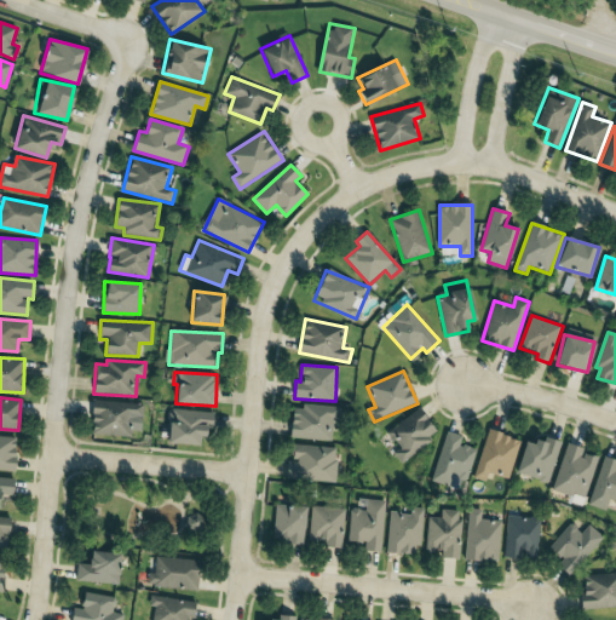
[(132,436),(133,417),(144,418),(145,405),(93,401),(91,434),(132,436)]
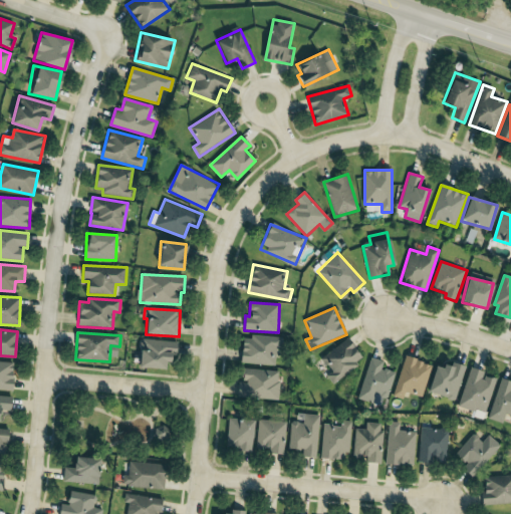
[(243,336),(242,363),(279,365),(280,337),(243,336)]
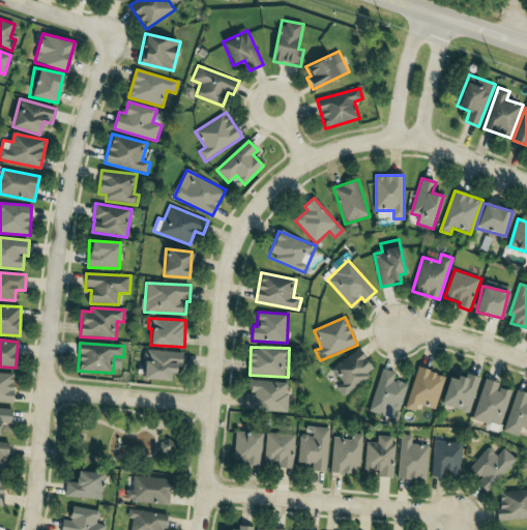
[(344,395),(376,372),(359,349),(331,370),(343,384),(338,387),(344,395)]
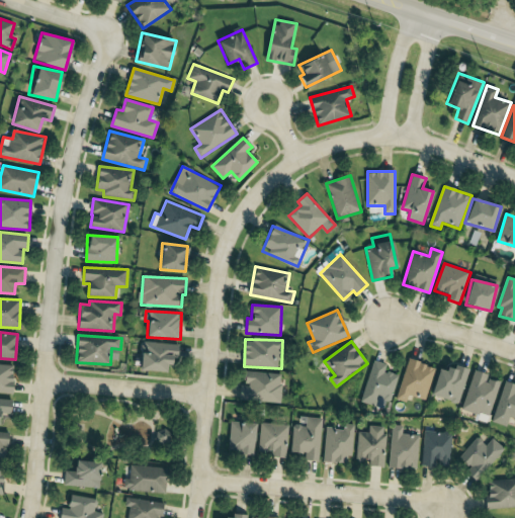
[(166,371),(167,361),(178,362),(179,344),(142,343),(142,371),(166,371)]
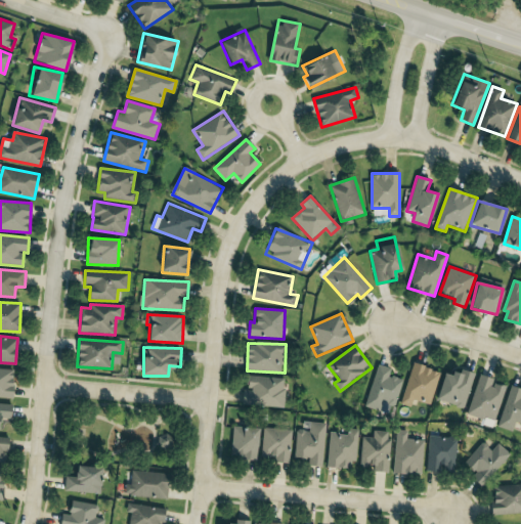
[(431,404),(441,372),(414,363),(401,404),(413,407),(415,400),(431,404)]
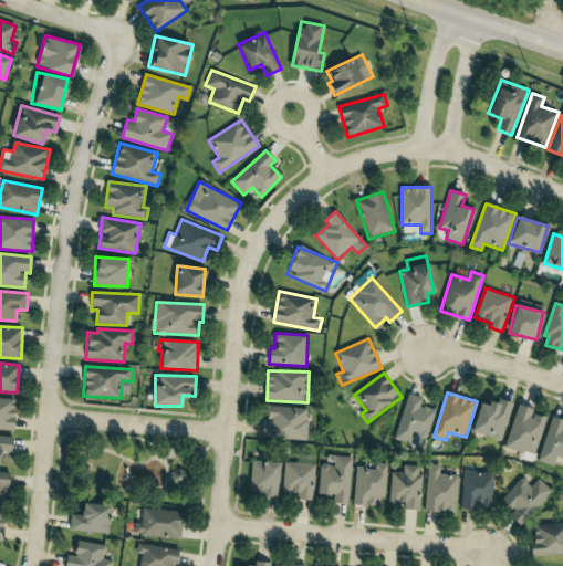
[(428,439),(437,410),(423,405),(424,398),(409,394),(395,439),(418,446),(420,437),(428,439)]
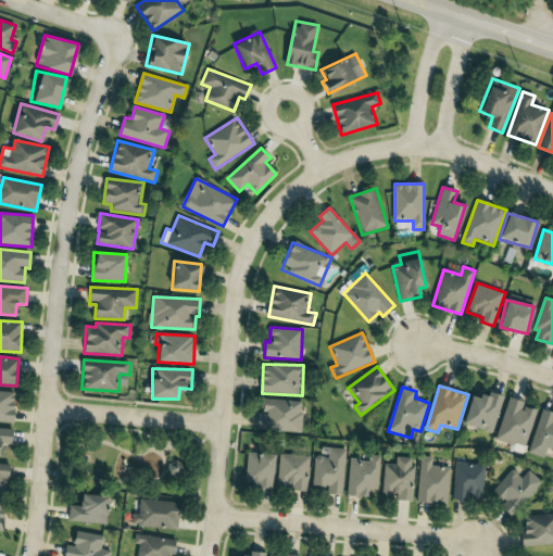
[(0,421),(13,422),(15,391),(0,390),(0,421)]
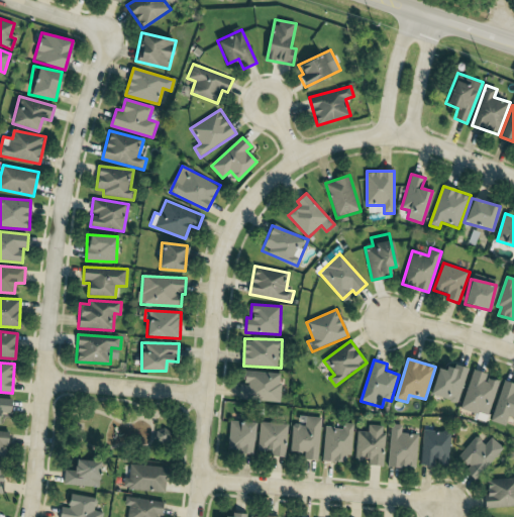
[(469,369),(457,366),(455,371),(437,367),(430,395),(458,403),(469,369)]
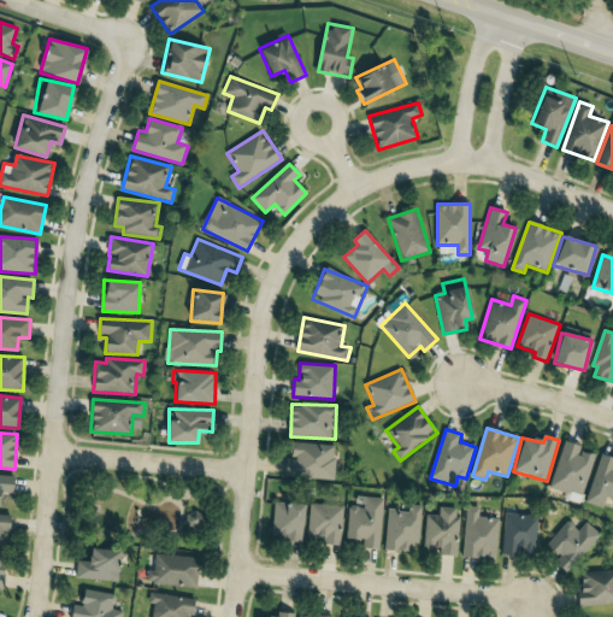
[(582,498),(595,454),(581,451),(582,446),(565,441),(550,487),(582,498)]
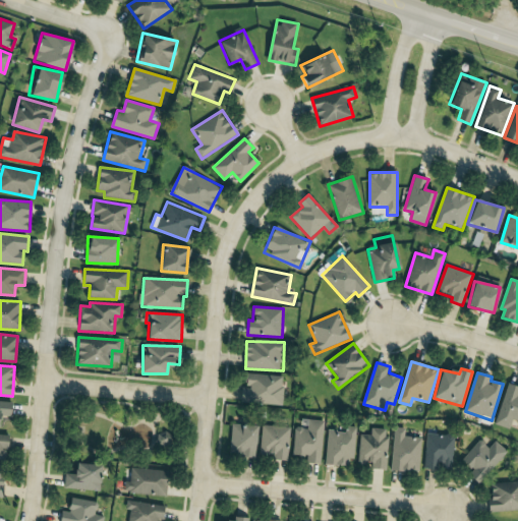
[(285,375),(246,373),(246,387),(242,387),(241,403),(283,405),(285,375)]
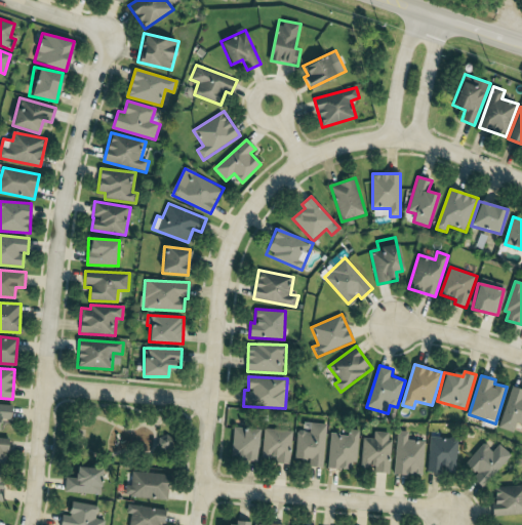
[(521,389),(510,387),(500,429),(515,432),(516,425),(521,426),(521,389)]
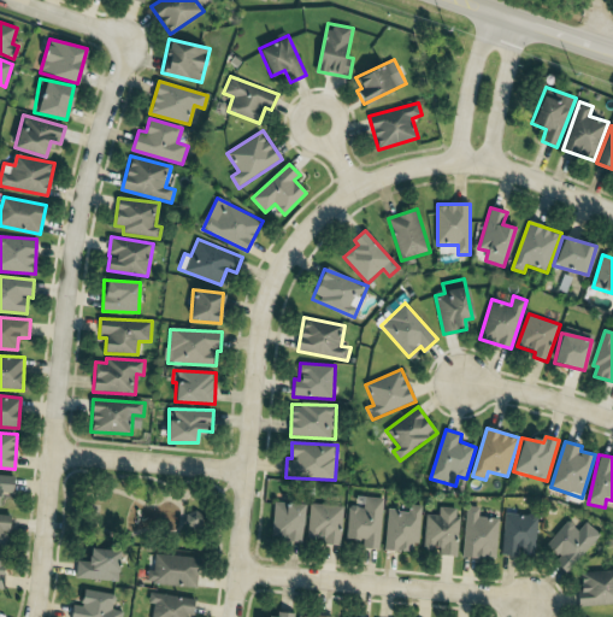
[(0,505),(1,505),(3,493),(13,493),(15,476),(0,475),(0,505)]
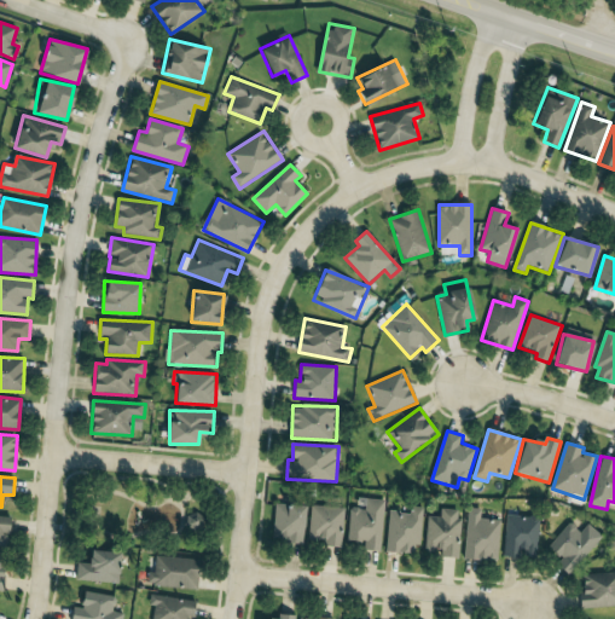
[(348,541),(366,543),(365,549),(381,551),(387,501),(367,498),(366,509),(352,508),(348,541)]
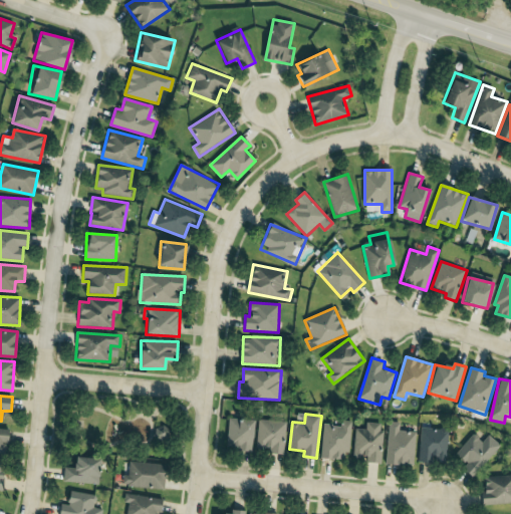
[(253,452),(254,420),(228,419),(227,451),(253,452)]
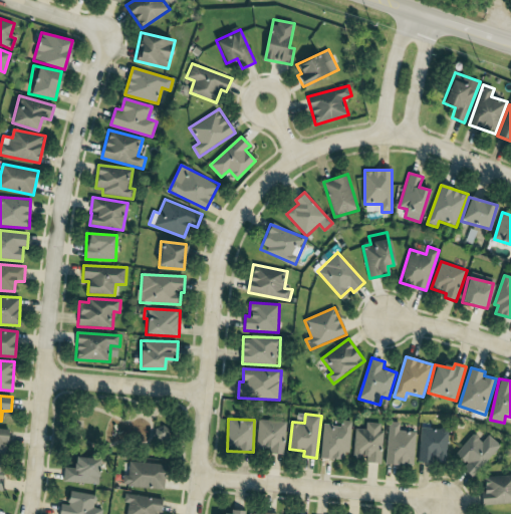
[(256,448),(270,450),(270,453),(284,455),(287,422),(259,419),(256,448)]
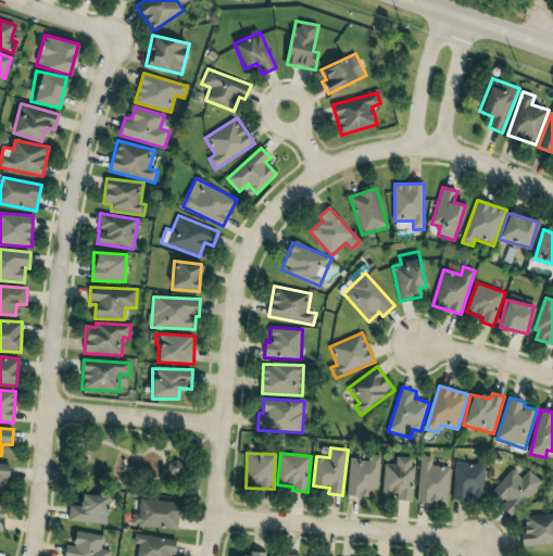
[(349,496),(378,496),(379,456),(369,455),(369,459),(349,459),(349,496)]
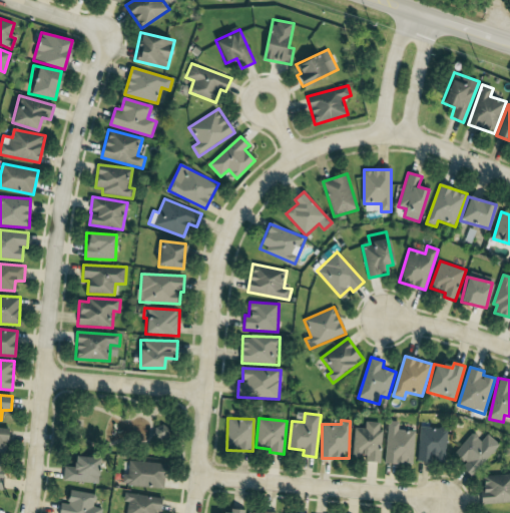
[(413,465),(416,431),(399,430),(400,422),(388,421),(386,463),(413,465)]
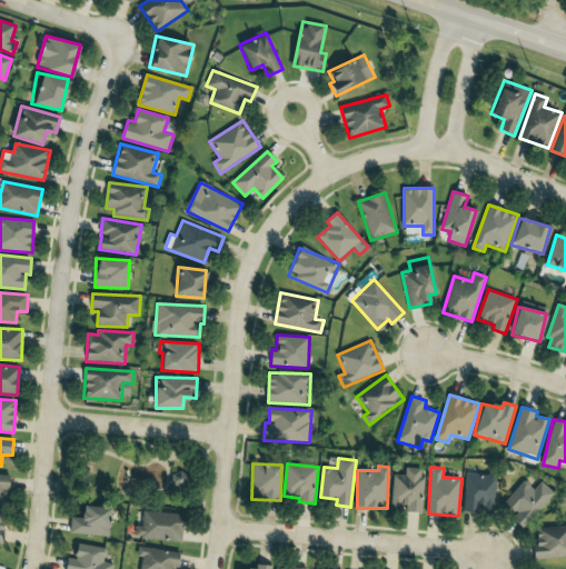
[(425,469),(406,468),(406,476),(394,475),(391,506),(408,507),(408,512),(423,513),(425,469)]
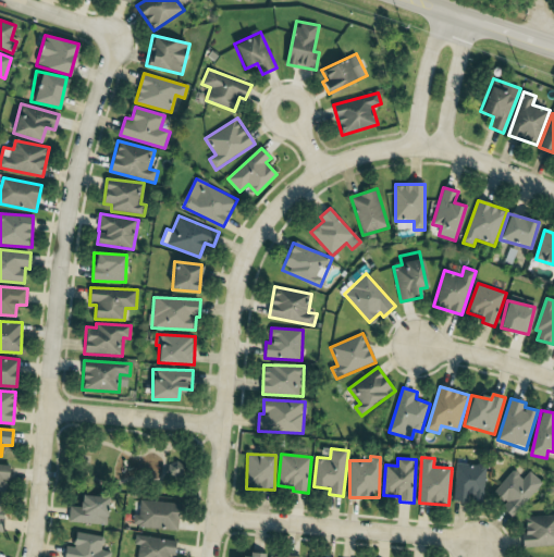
[(0,491),(8,492),(9,465),(0,463),(0,491)]
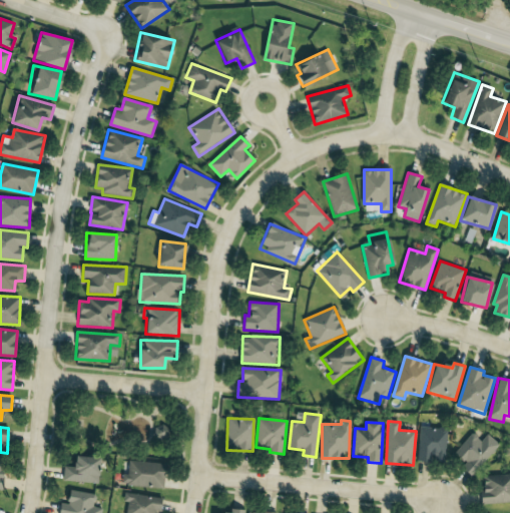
[(419,461),(433,461),(446,461),(447,428),(420,427),(419,461)]
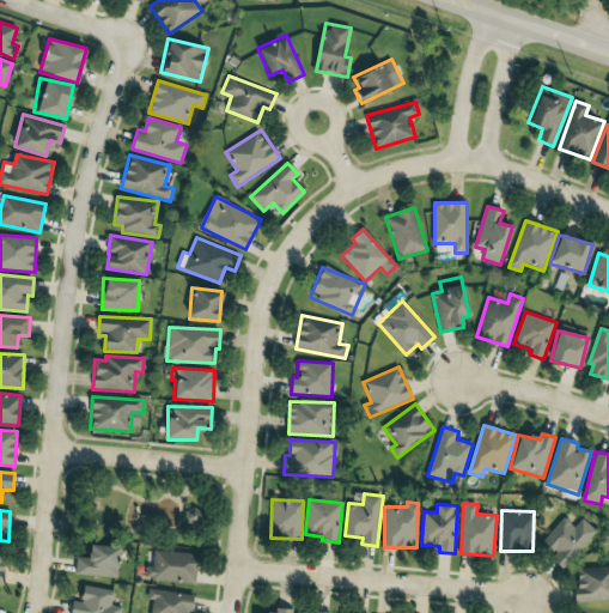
[(540,546),(565,568),(597,530),(583,519),(576,527),(565,517),(540,546)]
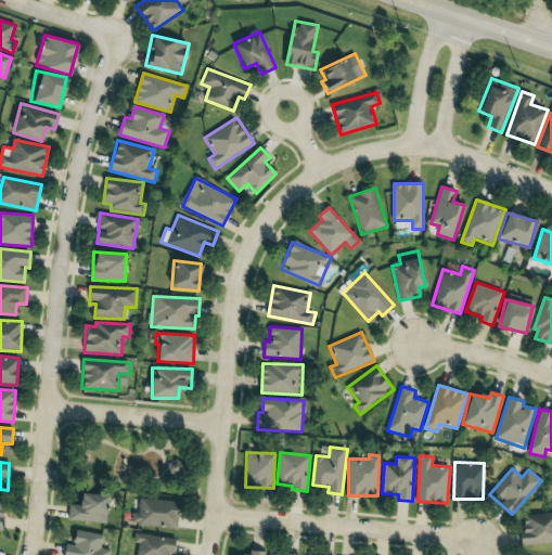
[(108,495),(79,494),(79,505),(69,505),(69,520),(107,523),(108,495)]
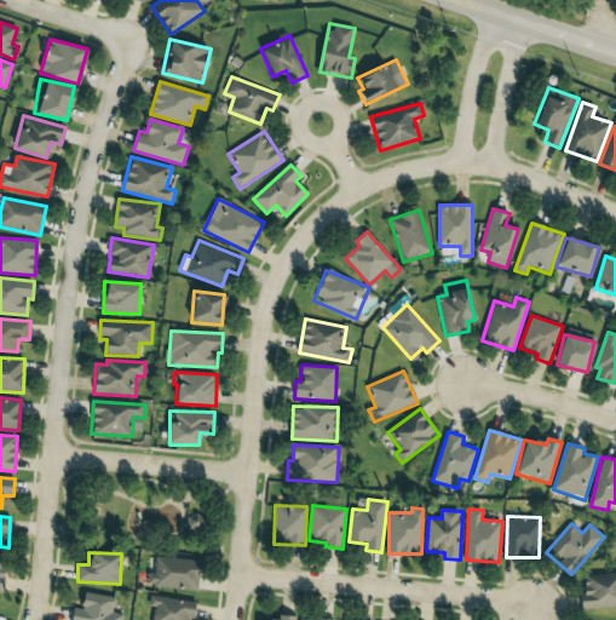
[(199,589),(200,560),(154,558),(153,587),(199,589)]
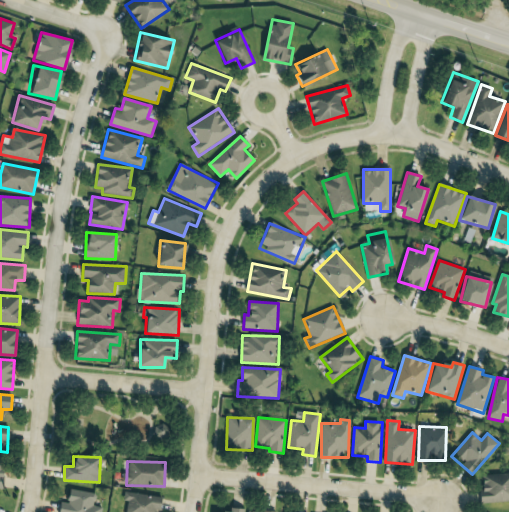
[(508,473),(480,475),(482,502),(508,500),(508,473)]
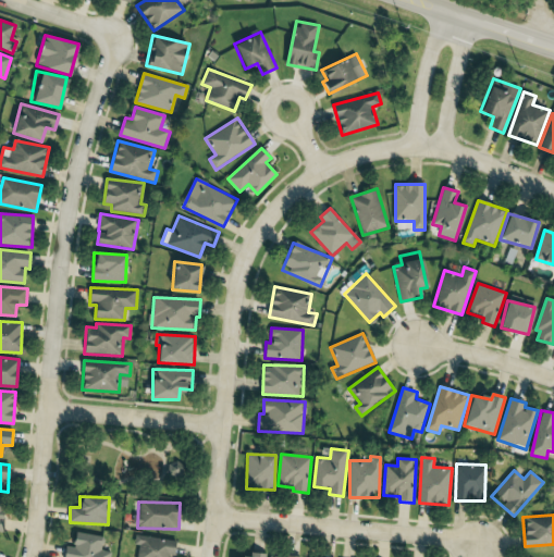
[(65,546),(63,556),(111,556),(112,552),(102,551),(105,537),(75,532),(73,547),(65,546)]
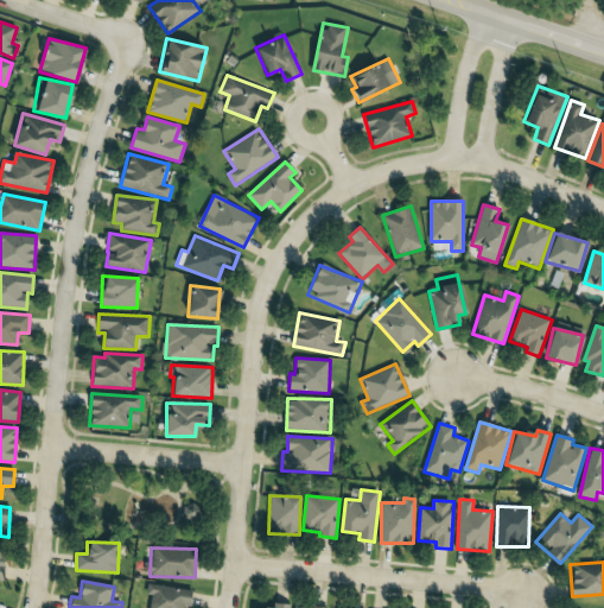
[(147,607),(189,607),(192,591),(153,584),(147,607)]
